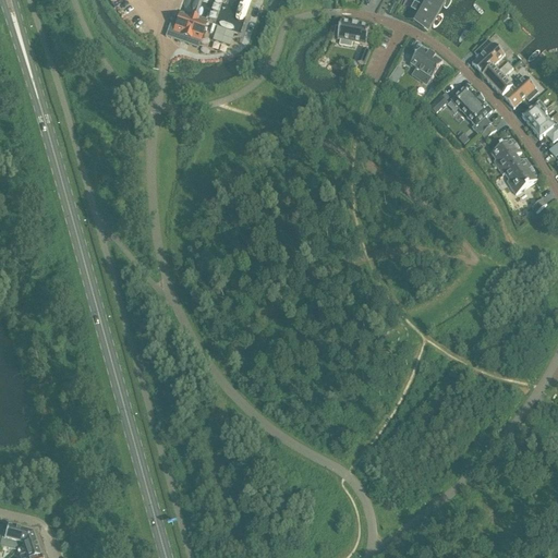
[(417,0),(405,21),(422,31),(435,8),(420,0),(417,0)]
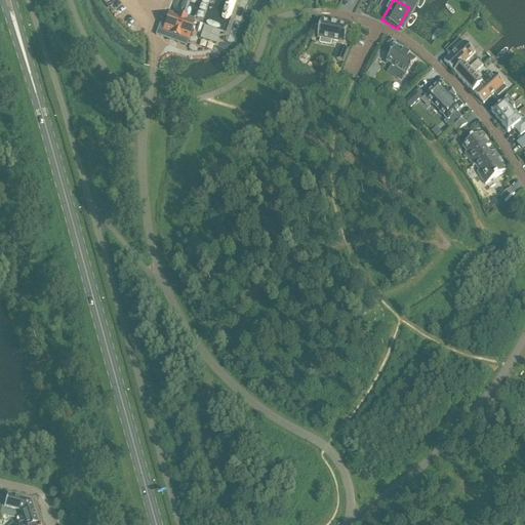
[(193,27),(167,17),(161,36),(177,42),(179,36),(189,40),(193,27)]
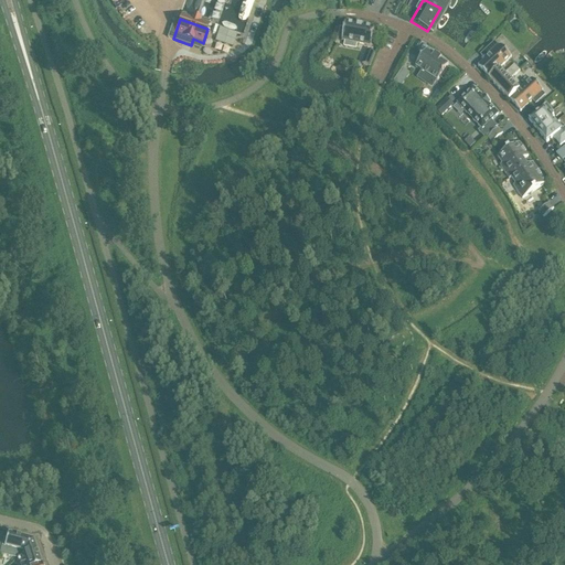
[(356,25),(345,23),(342,41),(371,46),(374,29),(363,27),(363,25),(356,24),(356,25)]
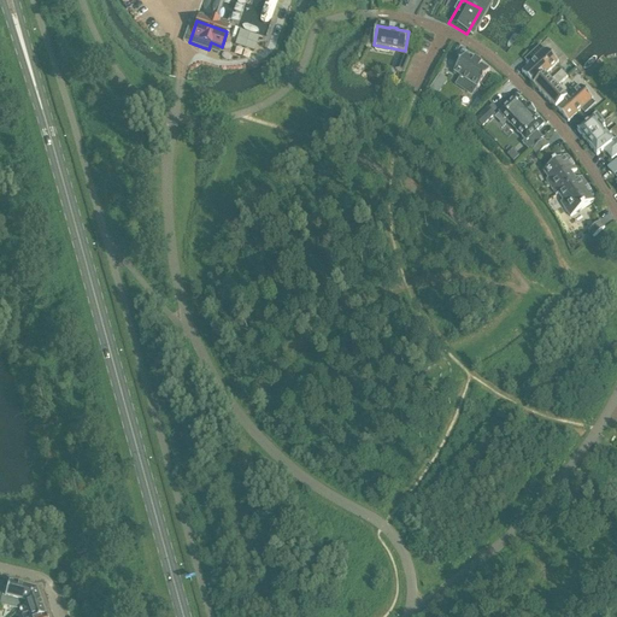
[(568,123),(593,100),(580,87),(568,100),(545,76),(558,64),(546,51),(522,74),(534,87),(556,111),(556,110),(568,123)]
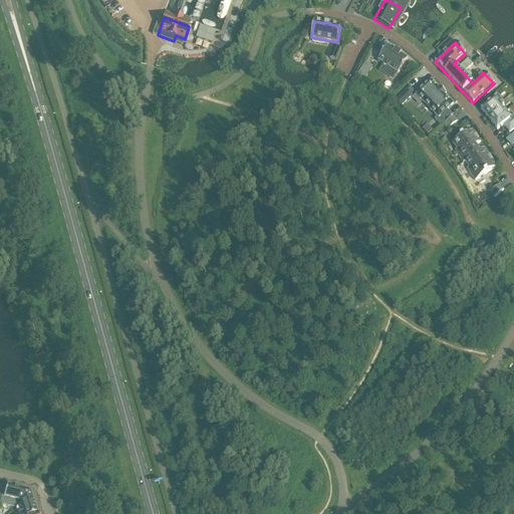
[(336,43),(329,59),(336,61),(342,45),(336,43)]
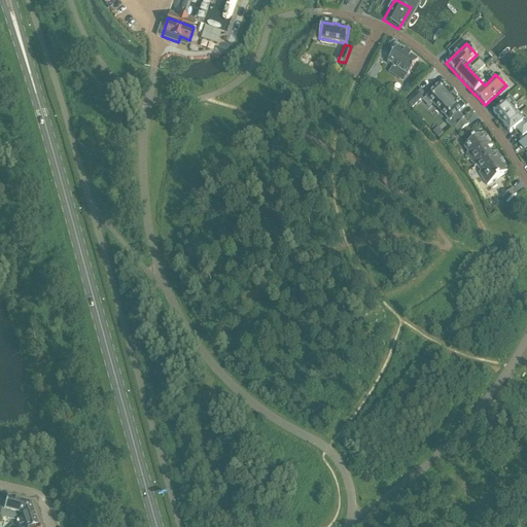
[(397,47),(387,63),(408,76),(410,73),(414,75),(420,67),(416,64),(418,61),(411,56),(412,55),(406,50),(405,51),(397,47)]
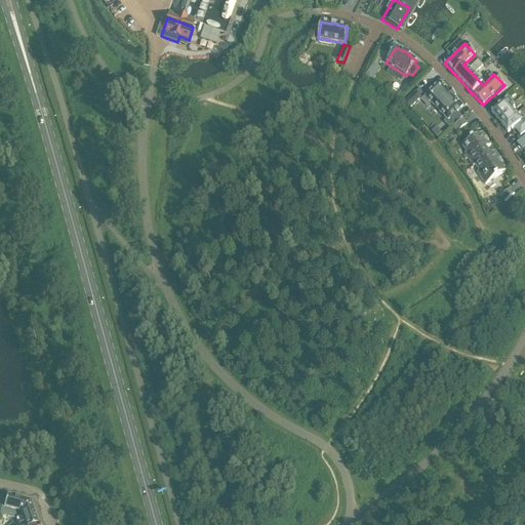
[(380,69),(374,65),(366,76),(372,80),(380,69)]
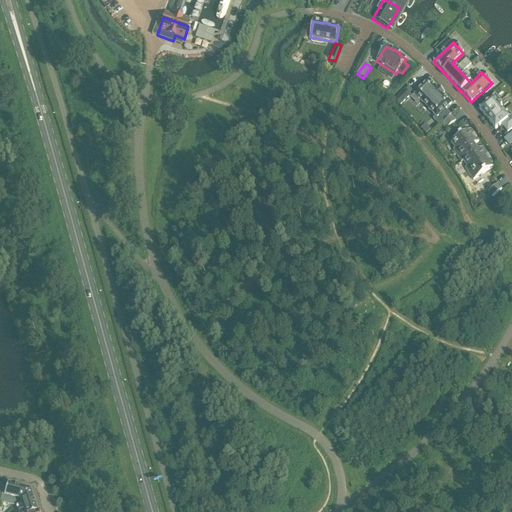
[(437,89),(429,81),(414,94),(436,118),(451,104),(443,95),(444,94),(439,88),(437,89)]
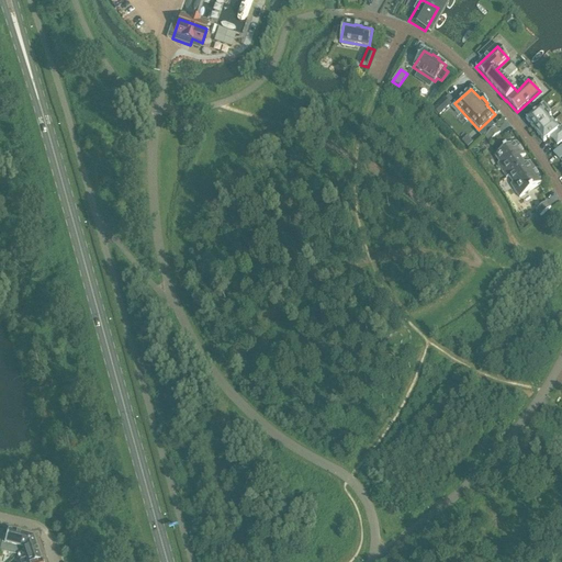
[(439,115),(451,105),(445,99),(434,109),(439,115)]
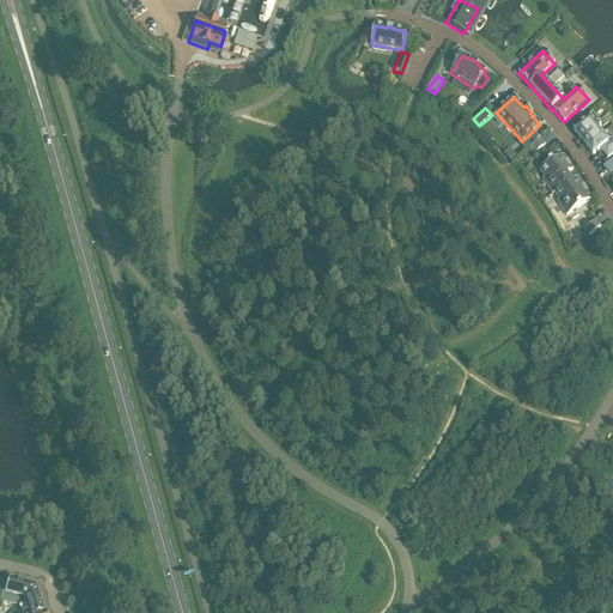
[(600,123),(593,114),(581,122),(583,125),(574,132),(593,156),(600,150),(607,161),(612,155),(612,139),(607,132),(604,134),(596,126),(600,123)]
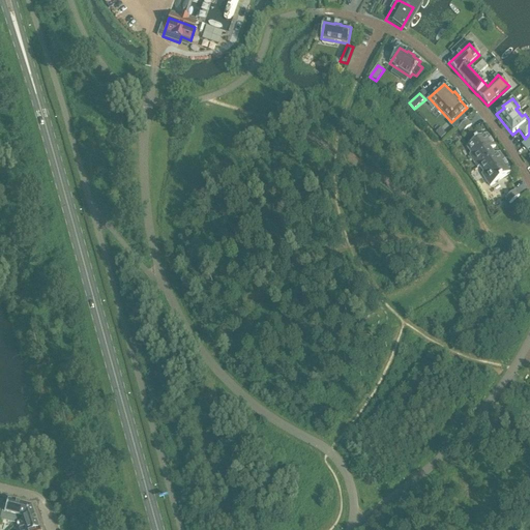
[(467,121),(458,129),(462,135),(472,126),(467,121)]
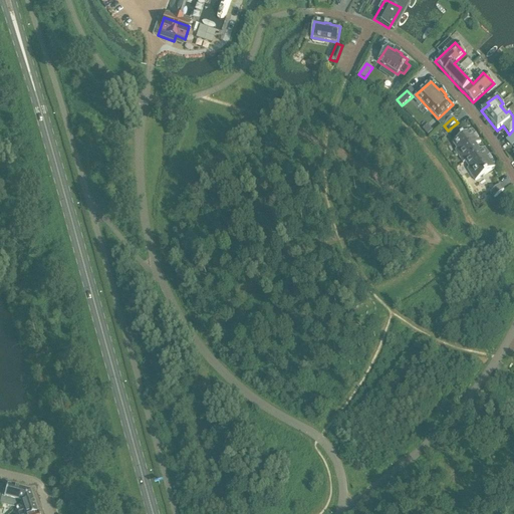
[(473,131),(453,144),(456,150),(454,152),(462,164),(480,152),(476,146),(481,143),(473,131)]
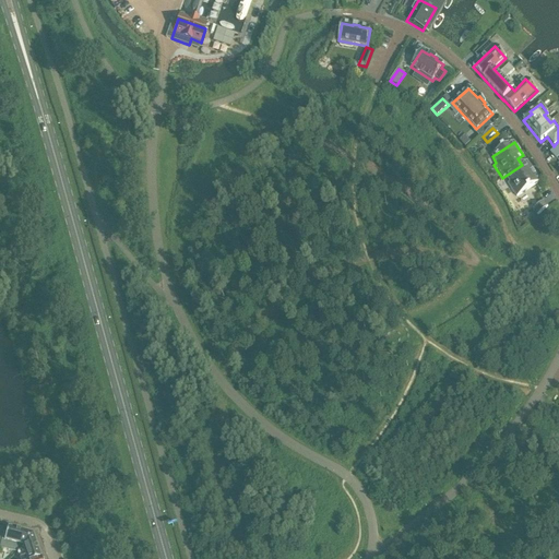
[(526,162),(503,177),(508,185),(507,185),(515,198),(538,183),(536,179),(538,178),(526,162)]
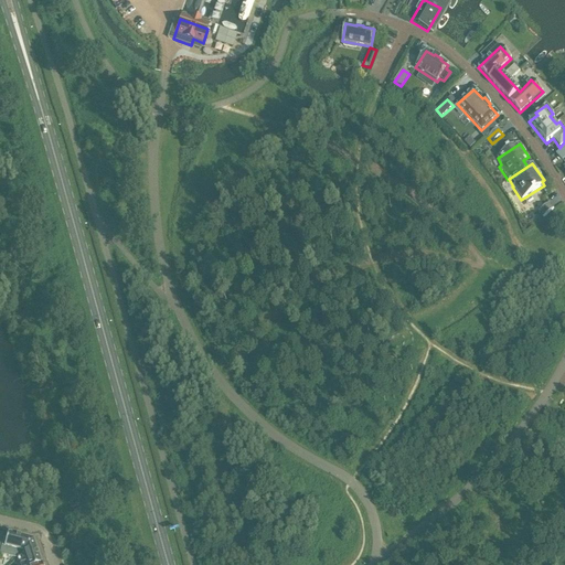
[(554,210),(550,204),(539,213),(543,219),(554,210)]
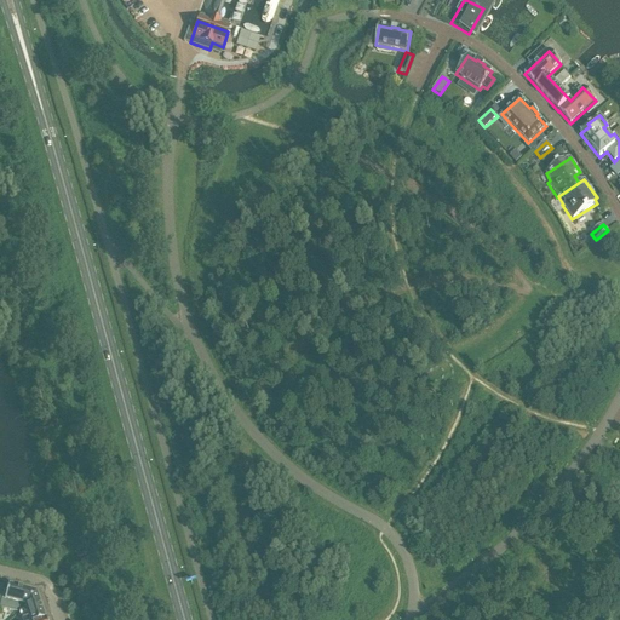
[(24,607),(35,595),(35,593),(9,586),(6,592),(4,591),(1,601),(24,607)]
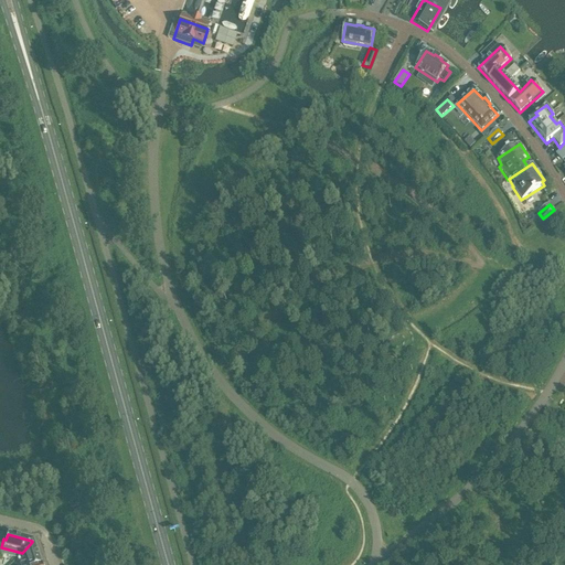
[(22,553),(25,564),(40,564),(32,542),(22,553)]
